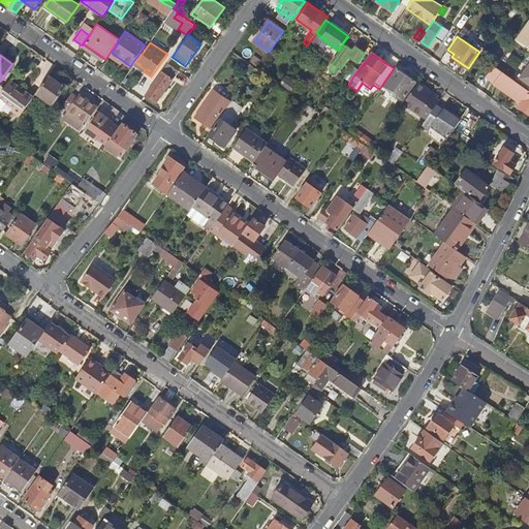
[(28,57),(18,70),(26,76),(35,82),(40,74),(32,68),(36,62),(28,57)]
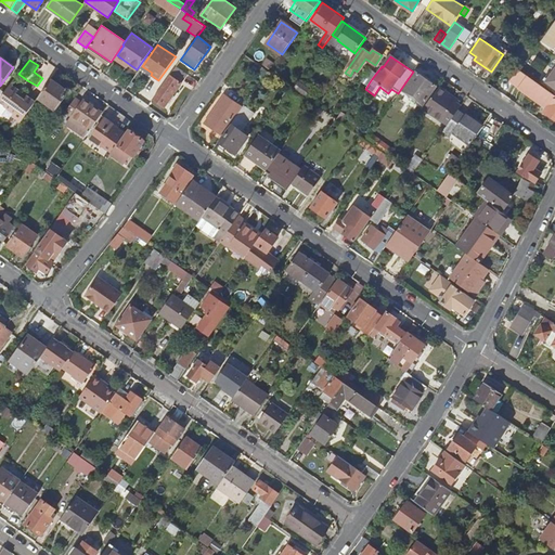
[(177,65),(153,100),(164,107),(181,82),(180,82),(186,73),(177,65)]
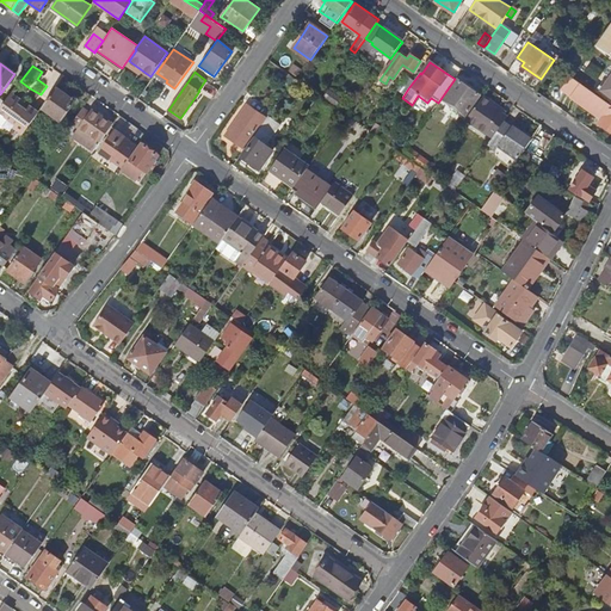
[(610,75),(604,87),(600,85),(598,88),(610,97),(610,75)]
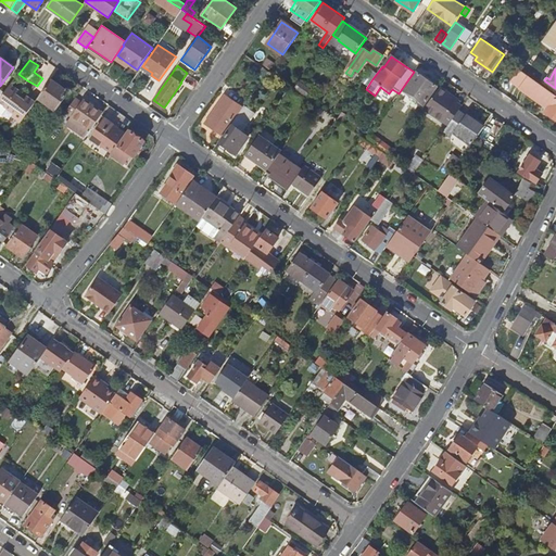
[(509,83),(546,108),(544,113),(551,117),(554,115),(555,116),(555,99),(554,98),(555,96),(518,70),(509,83)]
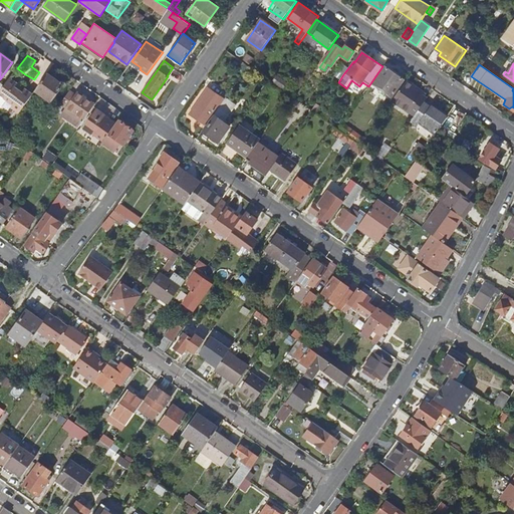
[(391,97),(404,78),(386,66),(372,84),(391,97)]
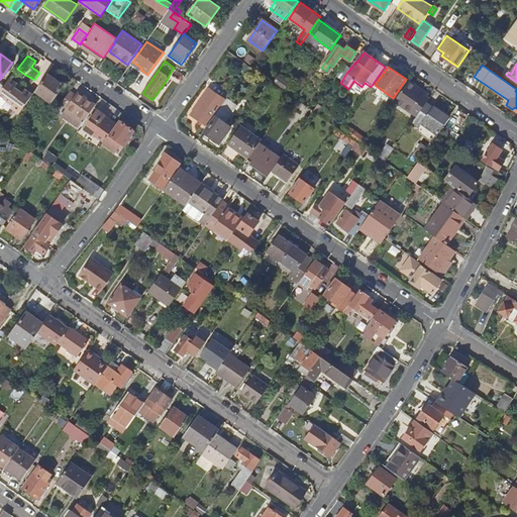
[(180,83),(185,74),(176,69),(171,78),(180,83)]
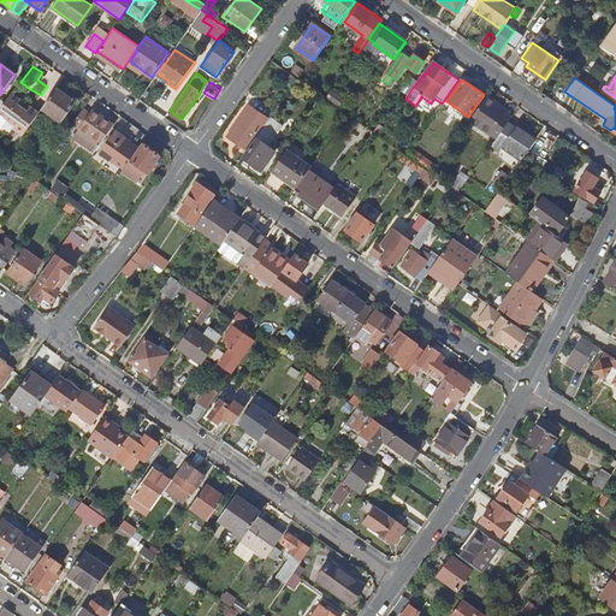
[(57,88),(42,108),(61,123),(76,102),(57,88)]
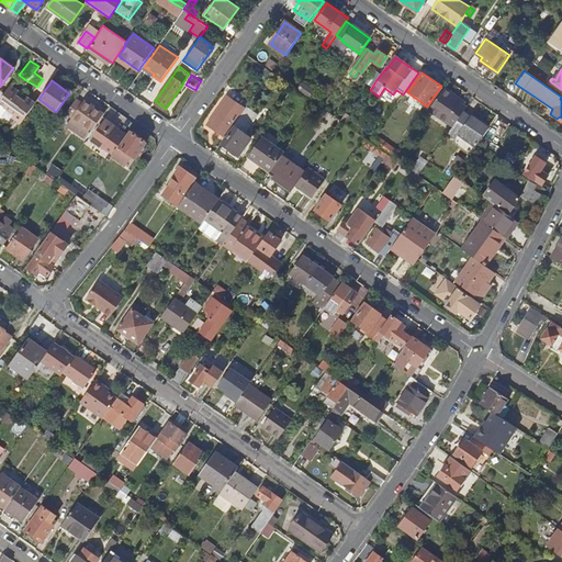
[(25,86),(34,91),(37,87),(27,81),(25,86)]
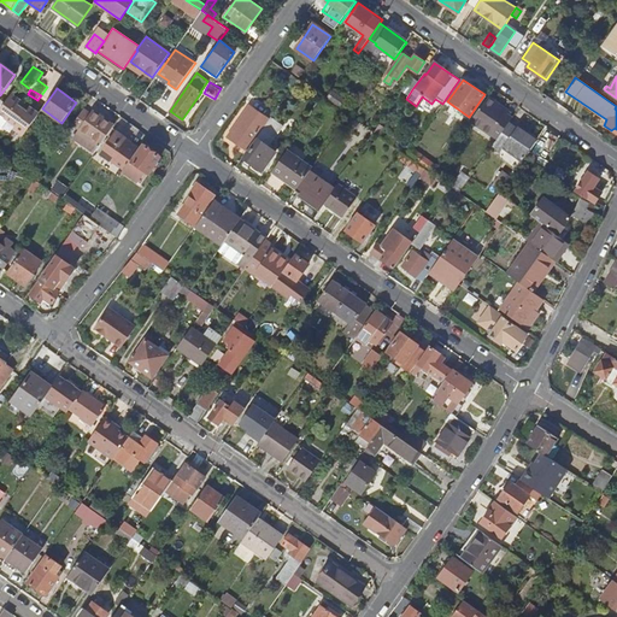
[(328,97),(340,105),(344,99),(331,90),(328,97)]
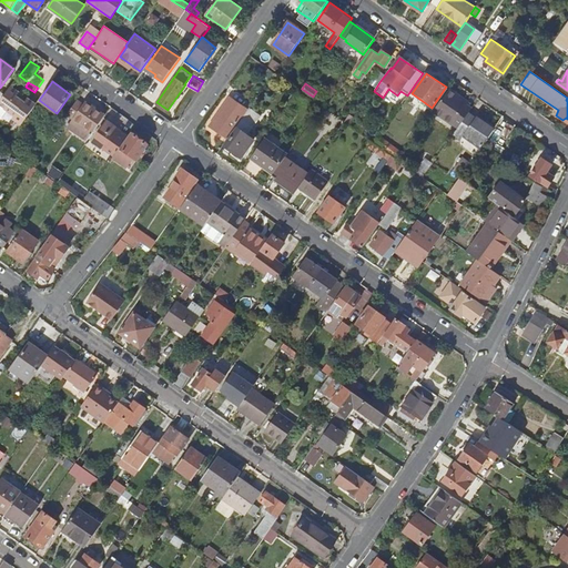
[(36,104),(10,87),(0,100),(0,105),(13,115),(11,119),(21,125),(36,104)]
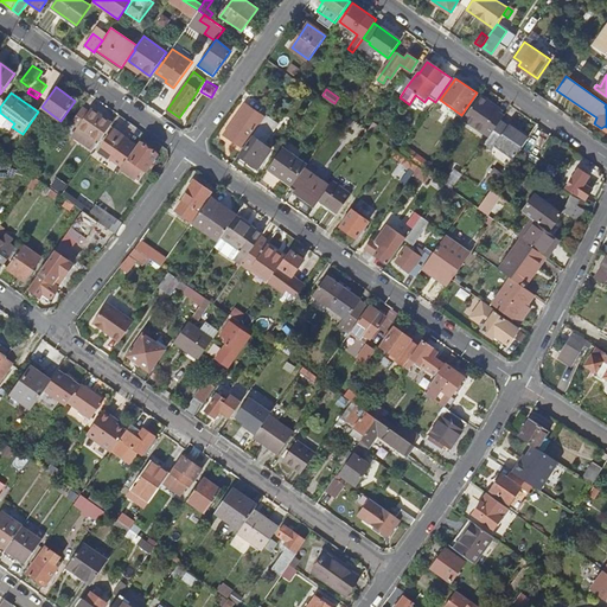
[(479,95),(464,117),(490,135),(502,119),(503,116),(497,110),(498,109),(479,95)]
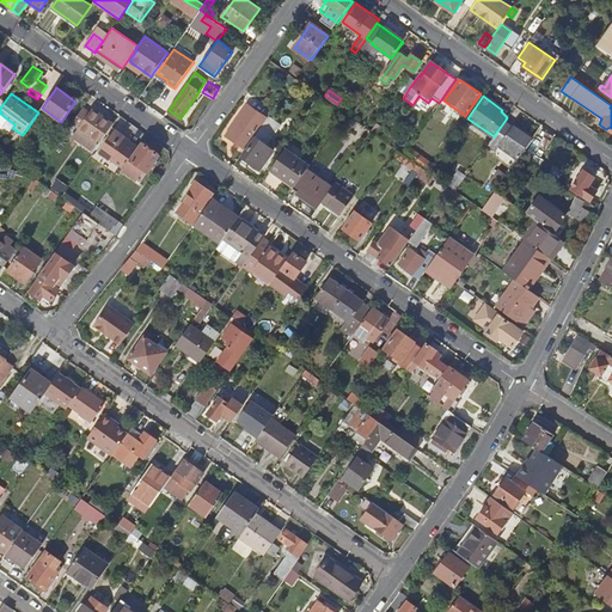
[(432,98),(428,103),(435,108),(439,103),(432,98)]
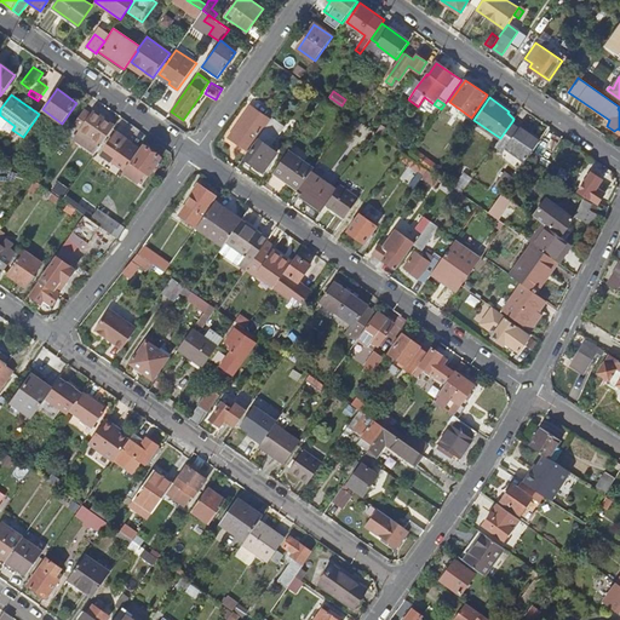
[(241,121),(230,137),(248,150),(257,138),(267,127),(263,125),(258,121),(264,113),(253,104),(244,118),(241,115),(239,119),(241,121)]
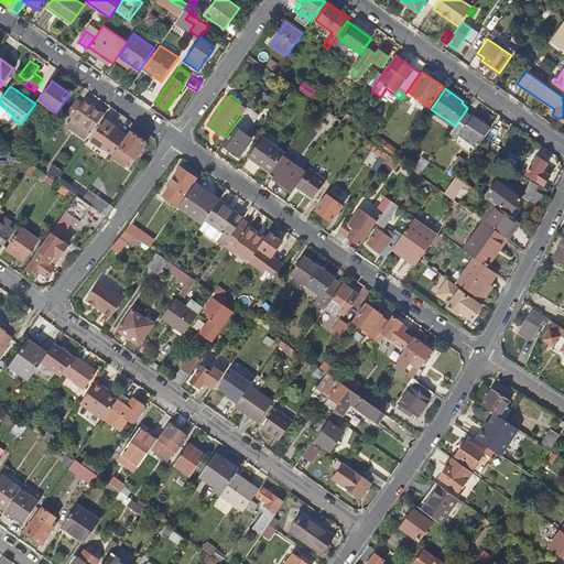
[(105,116),(83,100),(80,102),(76,100),(67,112),(94,130),(105,116)]
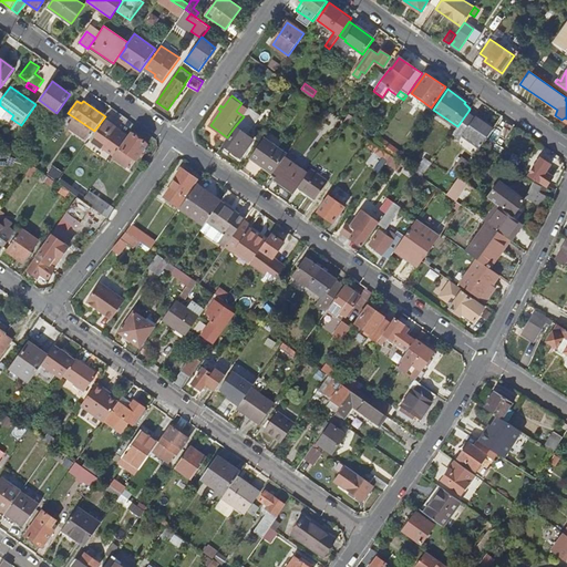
[(249,109),(241,103),(236,111),(240,114),(244,116),(249,109)]
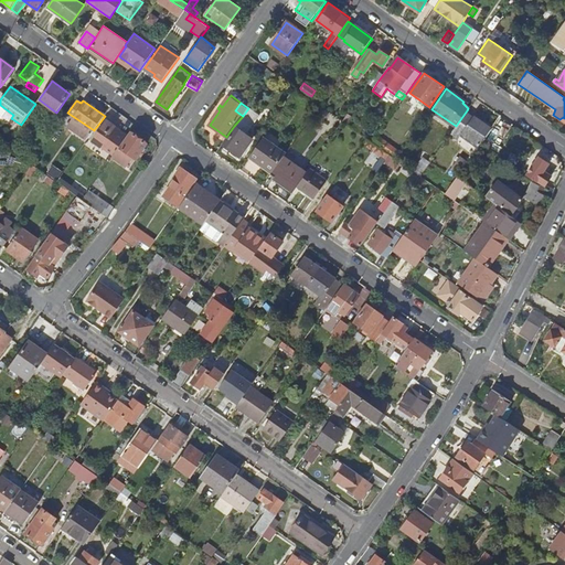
[(236,127),(223,145),(240,157),(253,139),(245,135),(259,115),(248,107),(248,108),(243,116),(234,126),(236,127)]
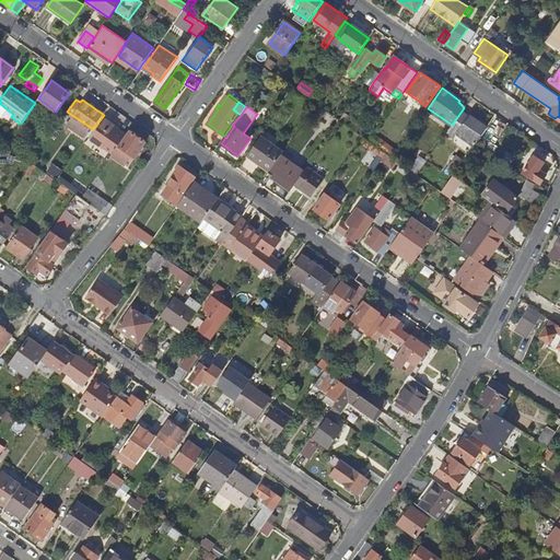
[(452,125),(446,132),(454,137),(456,133),(474,144),(476,142),(488,125),(469,113),(468,114),(463,109),(452,125)]
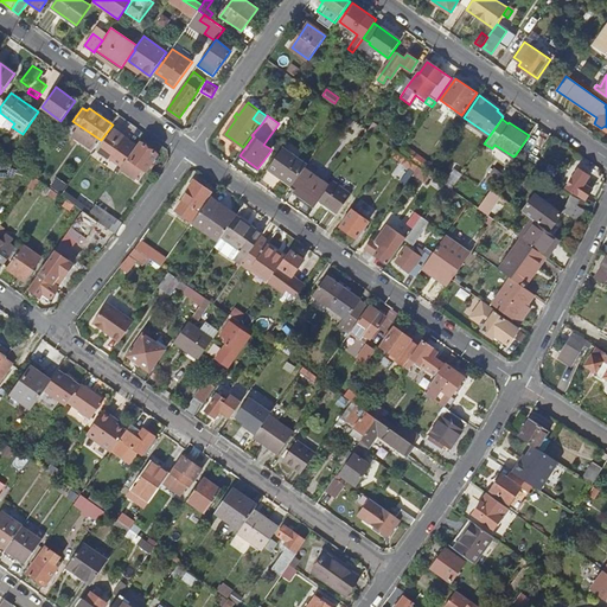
[(334,127),(352,140),(356,134),(338,121),(334,127)]
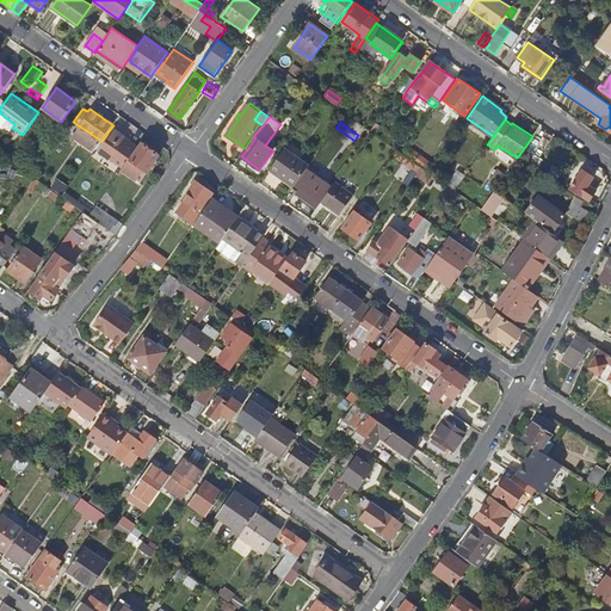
[(116,130),(100,153),(110,159),(111,159),(123,167),(129,159),(137,147),(127,140),(128,139),(116,130)]
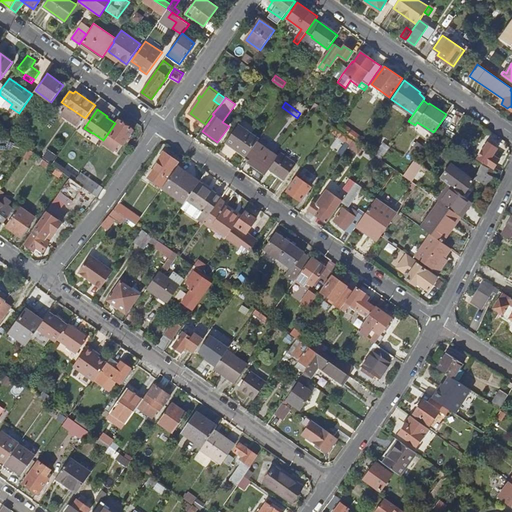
[(108,133),(103,140),(102,142),(113,150),(117,153),(123,144),(133,130),(119,120),(109,134),(108,133)]
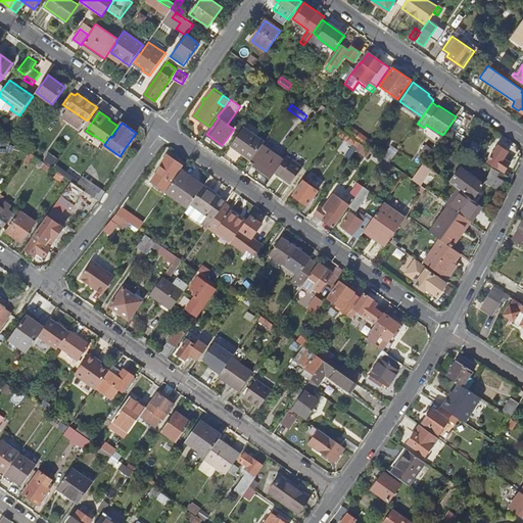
[(346,131),(366,145),(370,140),(349,126),(346,131)]
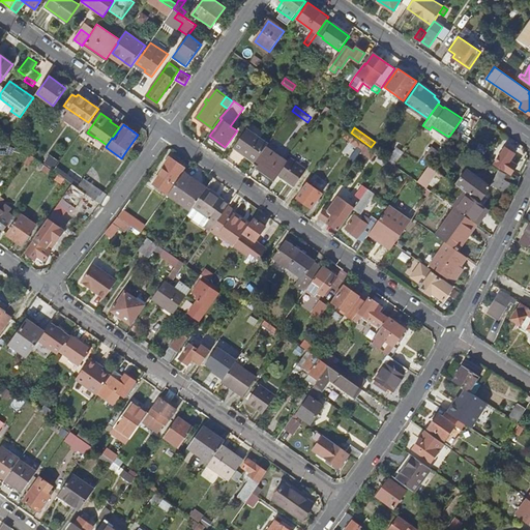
[(245,128),(233,146),(242,153),(243,152),(256,160),(265,147),(267,145),(245,128)]
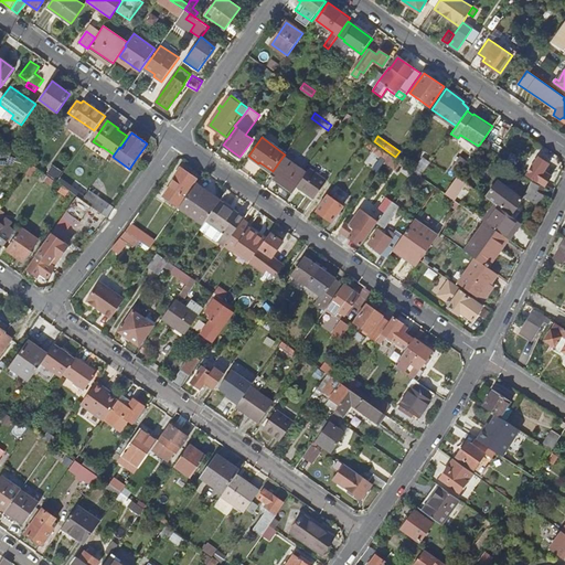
[(362,144),(372,150),(375,145),(372,141),(366,138),(362,144)]
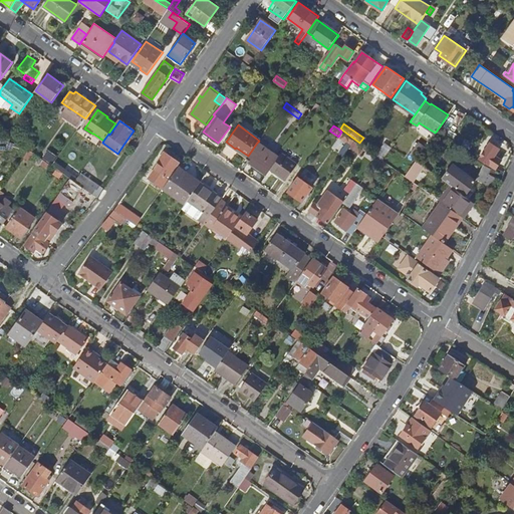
[(479,157),(490,141),(485,137),(474,153),(479,157)]
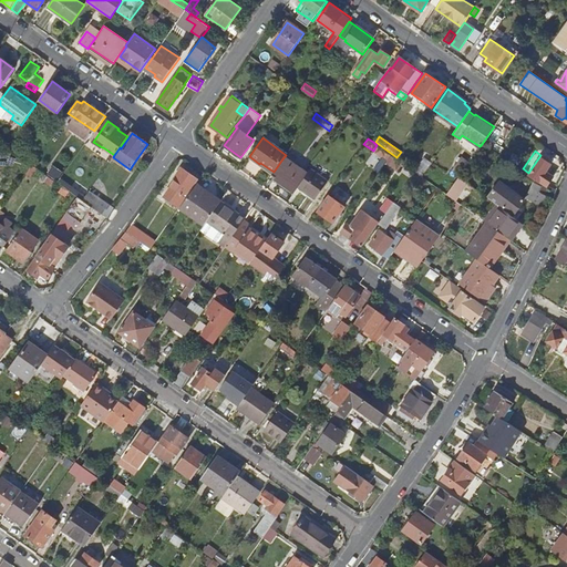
[(425,154),(413,171),(414,171),(421,176),(433,160),(425,154)]
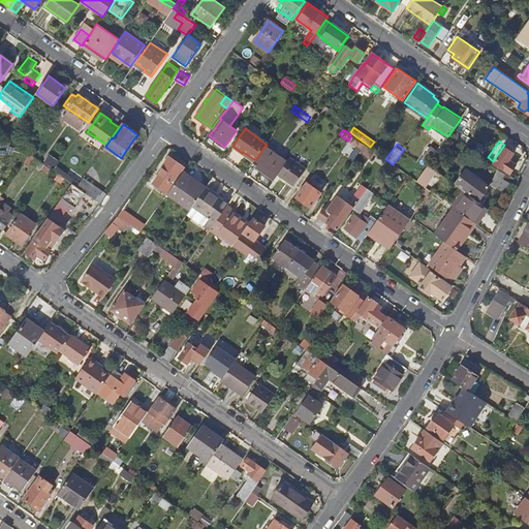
[(365,145),(361,151),(371,158),(376,152),(365,145)]
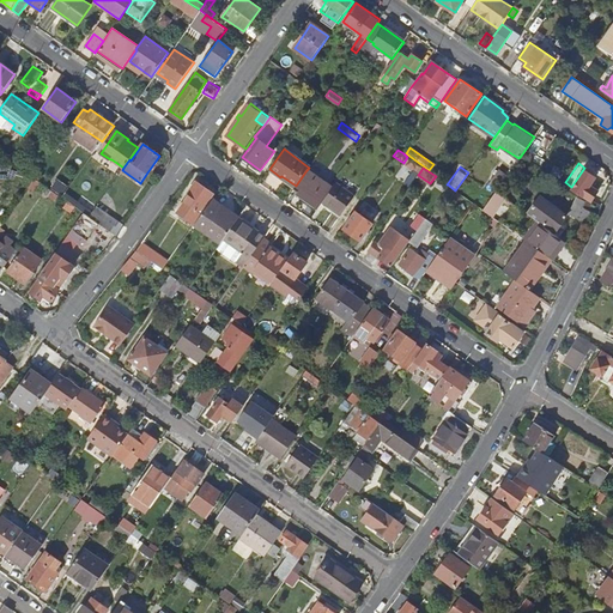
[(571,188),(587,199),(586,202),(584,204),(583,208),(592,212),(596,214),(601,205),(593,199),(598,190),(590,184),(595,176),(584,169),(571,188)]
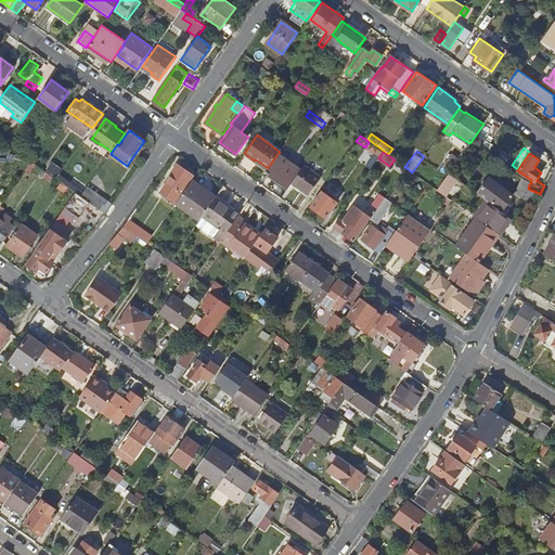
[(268,168),(266,171),(288,188),(292,184),(301,170),(278,154),(268,168)]
